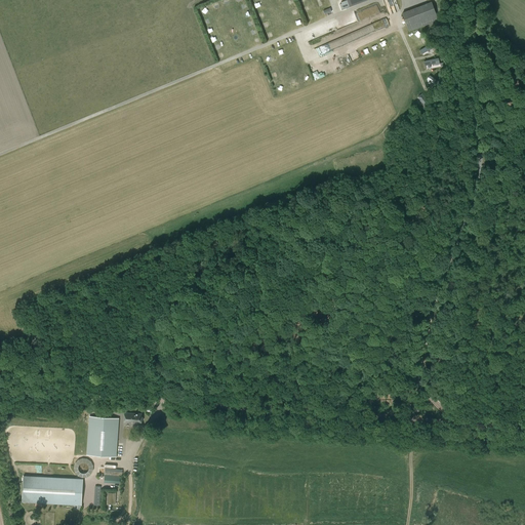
[(368,0),(346,0),(347,0),(341,3),(341,4),(339,5),(341,10),(368,0)]
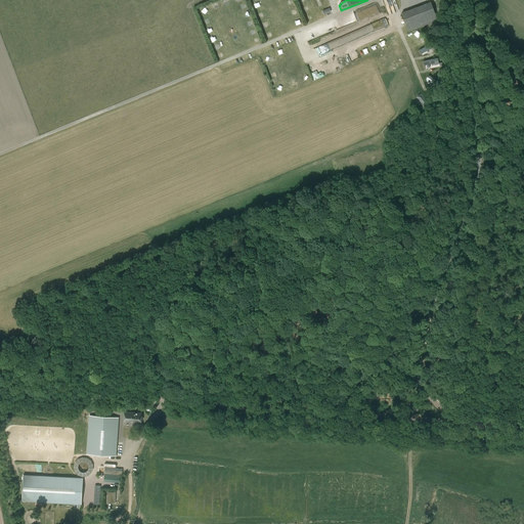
[(405,26),(407,32),(412,30),(438,20),(431,2),(430,2),(401,13),(405,26)]
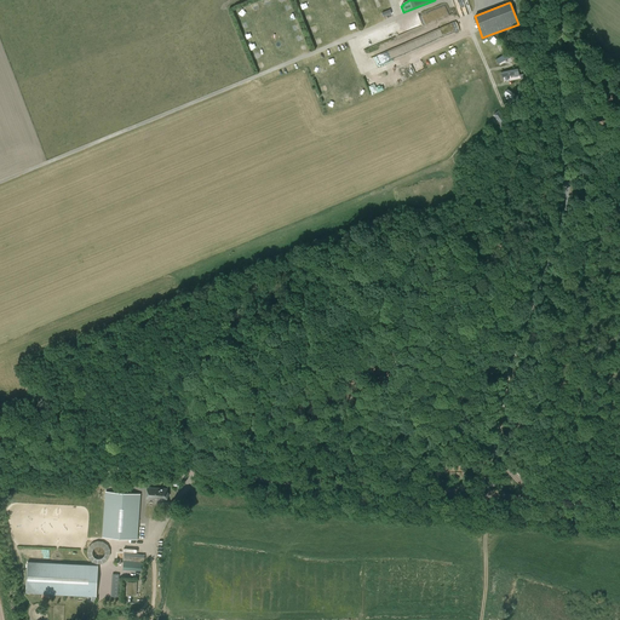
[(495,59),(498,64),(511,57),(509,52),(495,59)]
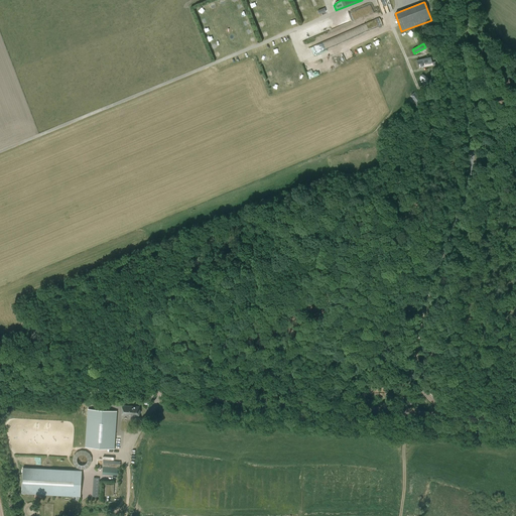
[(432,81),(421,75),(419,79),(429,85),(432,81)]
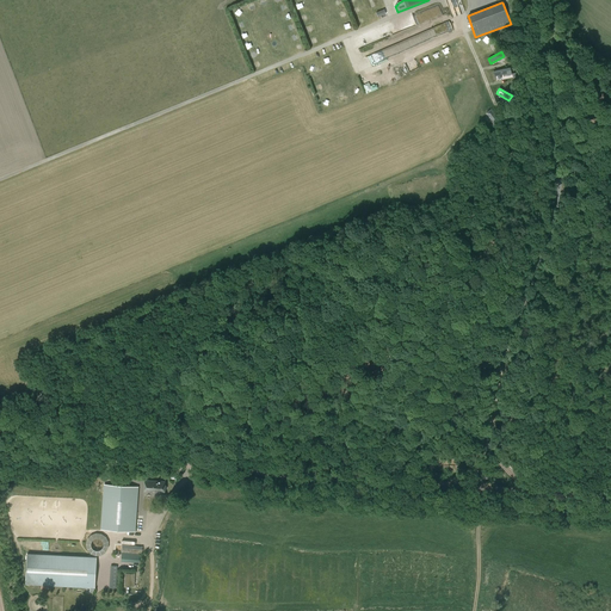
[(487,112),(495,123),(499,121),(492,109),(487,112)]
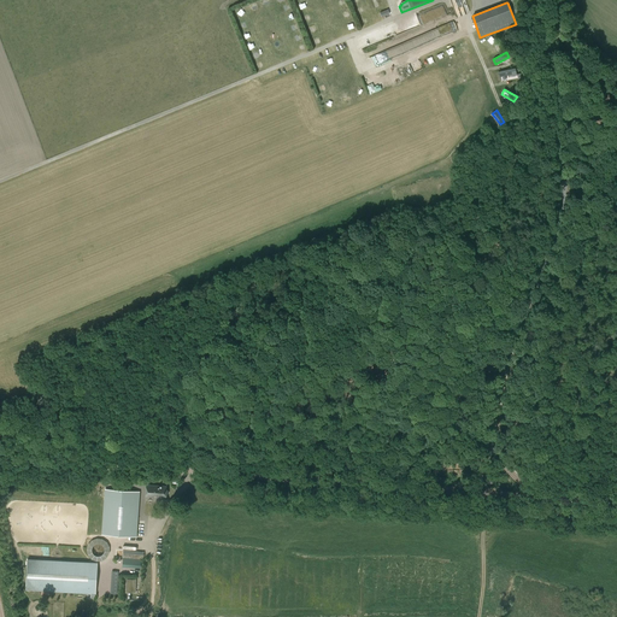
[(166,491),(168,487),(146,486),(146,498),(166,499),(166,494),(168,494),(168,492),(166,491)]
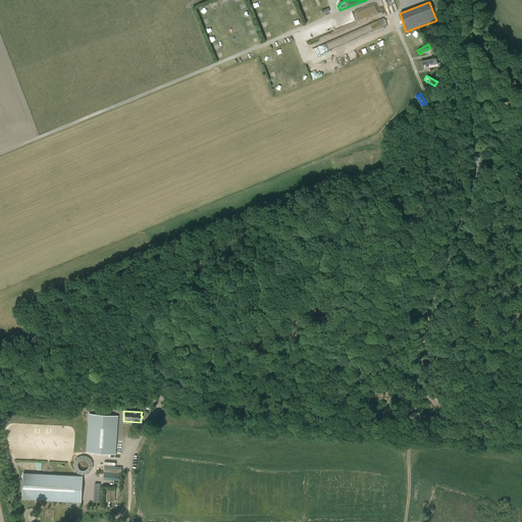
[(87,415),(84,453),(110,455),(113,417),(87,415)]
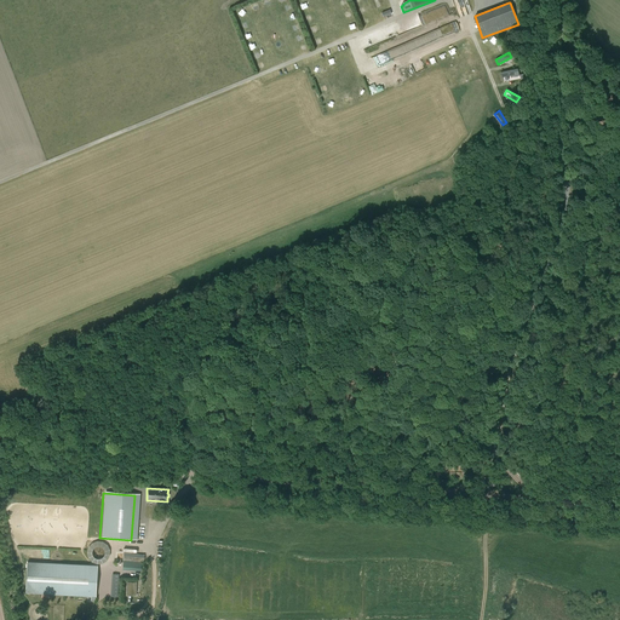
[(98,566),(28,562),(26,593),(96,597),(98,566)]
